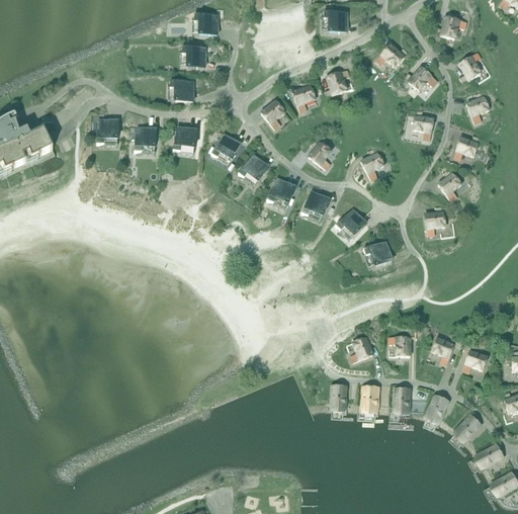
[(346,31),(346,12),(338,12),(338,10),(324,10),(324,17),(329,17),(329,31),(346,31)]
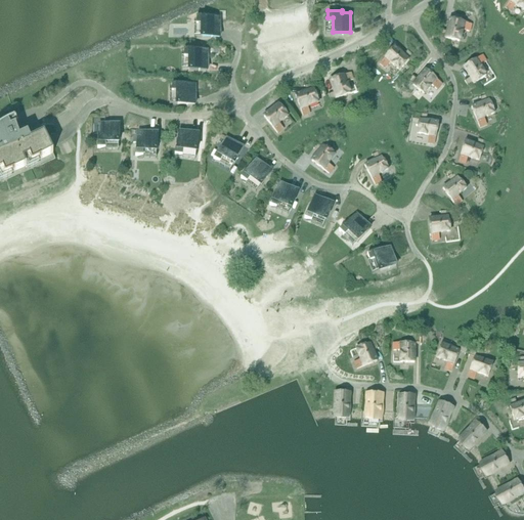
[(197,20),(203,20),(203,34),(219,34),(219,14),(211,14),(211,12),(197,12),(197,20)]
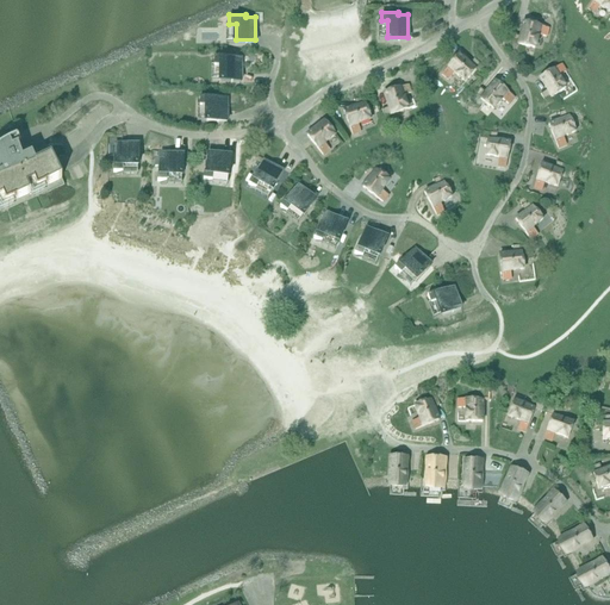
[(514,30),(510,44),(517,45),(518,41),(535,44),(539,31),(546,32),(548,24),(524,18),(521,32),(514,30)]
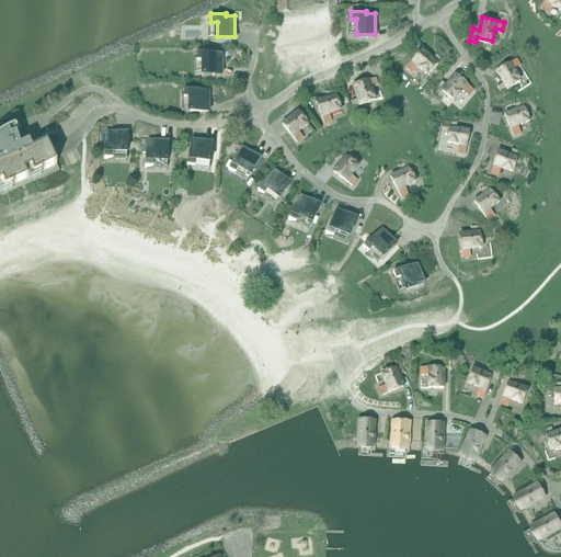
[(408,64),(413,69),(419,63),(427,71),(437,59),(442,64),(446,58),(436,49),(432,55),(422,46),(408,64)]
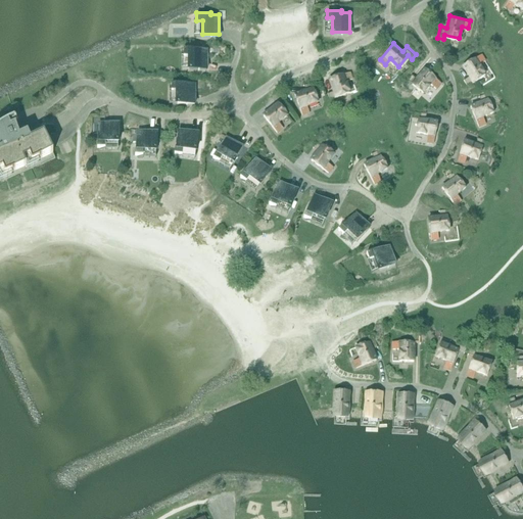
[(189,66),(206,66),(206,47),(198,47),(198,46),(184,45),(184,53),(189,53),(189,66)]
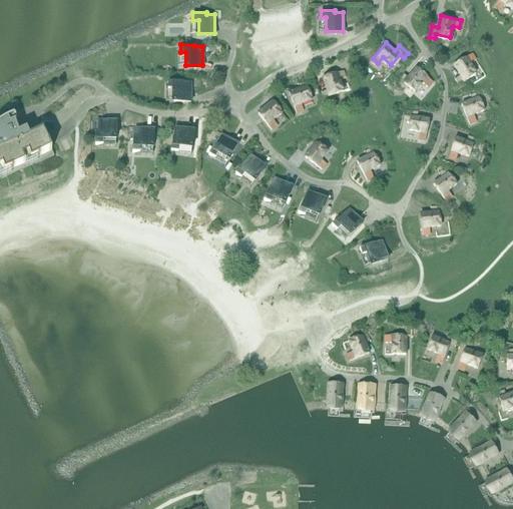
[(455,75),(462,86),(467,83),(464,78),(476,71),(470,61),(476,57),(472,51),(454,62),(460,72),(455,75)]
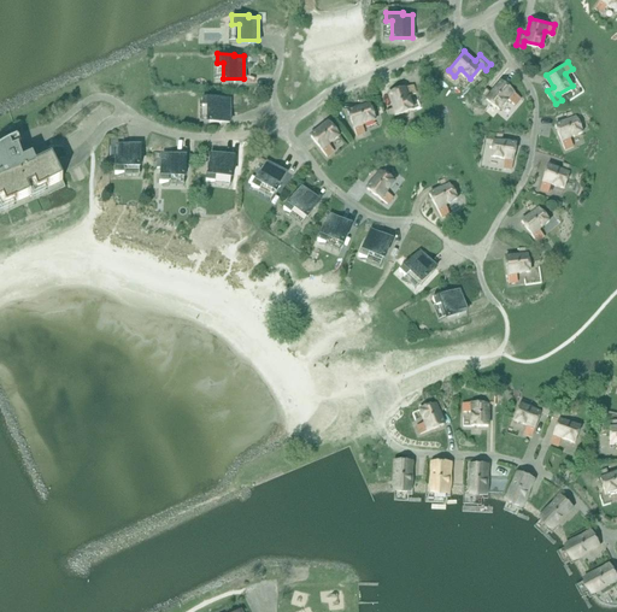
[(486,95),(499,106),(507,95),(515,101),(519,94),(501,78),(492,89),(486,84),(476,95),(482,100),(486,95)]
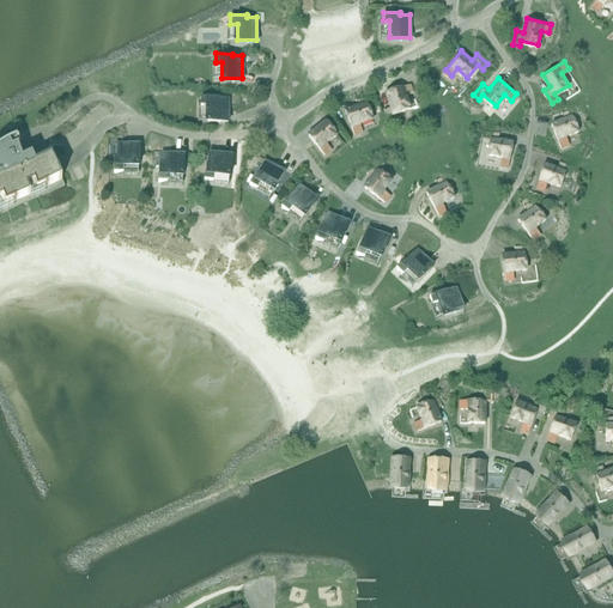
[(398,119),(394,111),(410,105),(405,92),(413,90),(410,81),(387,90),(392,103),(384,105),(390,122),(398,119)]
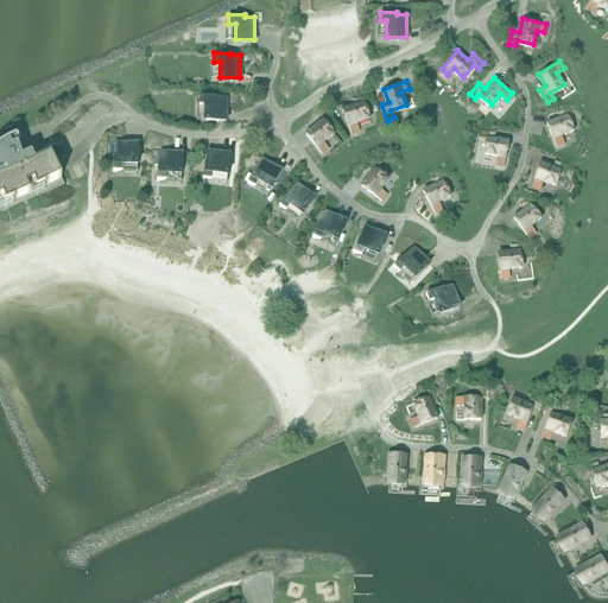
[(200,102),(206,102),(207,118),(226,118),(226,95),(216,95),(216,93),(200,93),(200,102)]
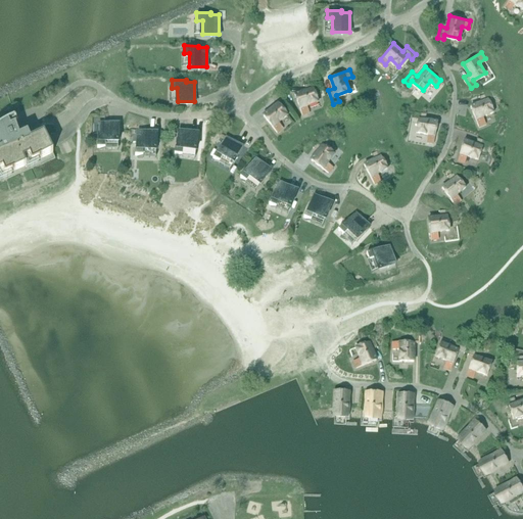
[(302,111),(310,109),(306,102),(318,98),(313,85),(295,92),(302,111)]
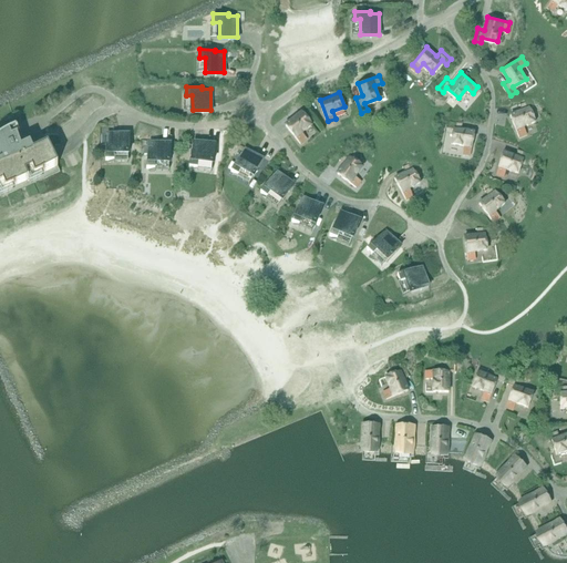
[(519,101),(522,108),(509,112),(518,133),(526,131),(524,123),(535,119),(529,104),(535,102),(532,95),(519,101)]
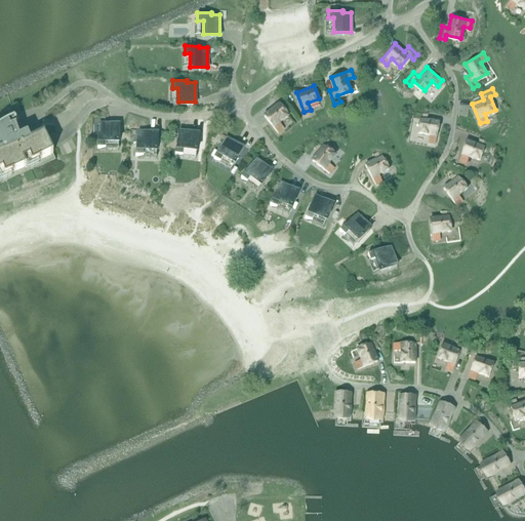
[(278,130),(284,125),(279,120),(288,112),(280,102),(265,113),(278,130)]
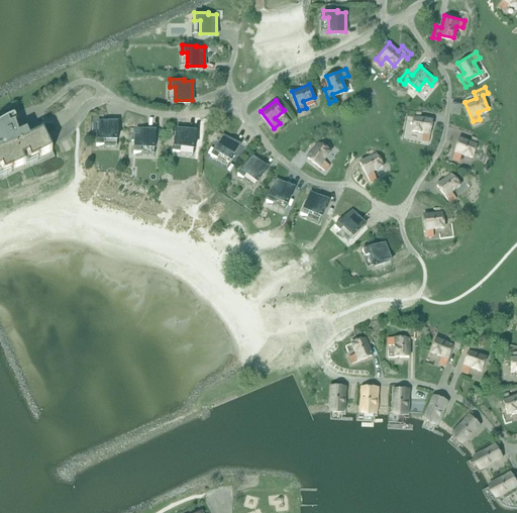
[(408,107),(407,113),(414,114),(411,128),(423,130),(422,137),(429,138),(432,117),(421,115),(422,109),(408,107)]
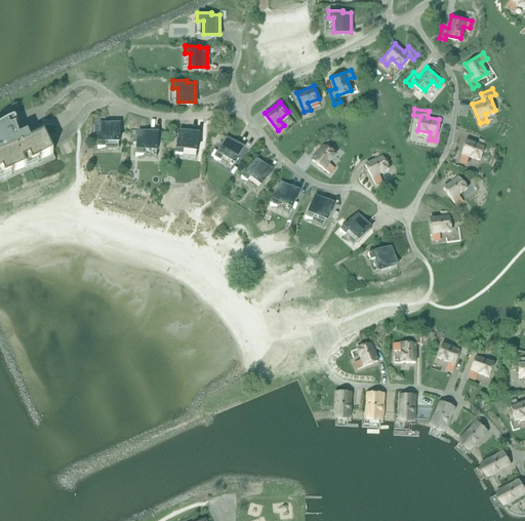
[(0,166),(3,166),(5,171),(53,150),(44,129),(31,135),(28,129),(19,132),(13,115),(11,116),(8,118),(6,119),(3,120),(1,122),(0,122),(0,166)]
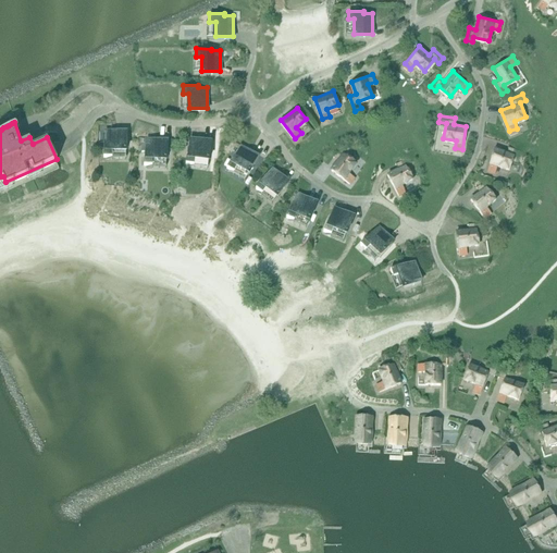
[(103,154),(112,154),(112,147),(126,147),(126,130),(99,128),(99,138),(103,138),(103,154)]
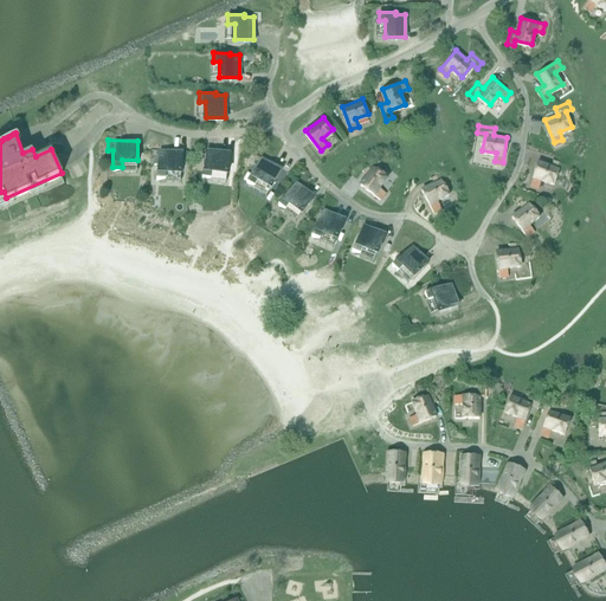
[(182,150),(160,149),(160,147),(152,146),(150,161),(158,161),(156,176),(166,176),(166,169),(181,170),(182,150)]
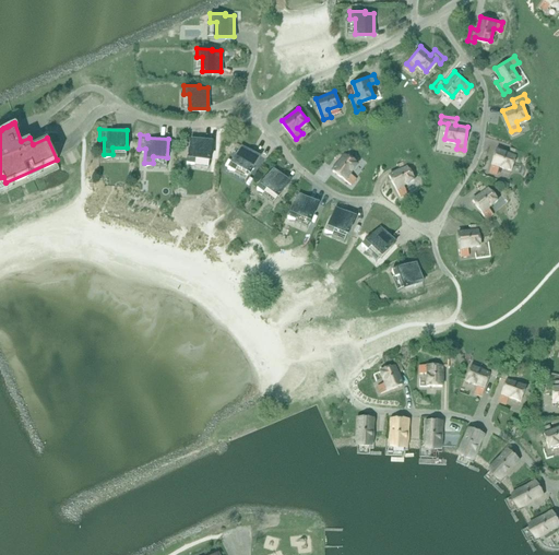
[(187,162),(194,162),(195,156),(210,157),(212,140),(191,137),(190,146),(188,145),(187,162)]
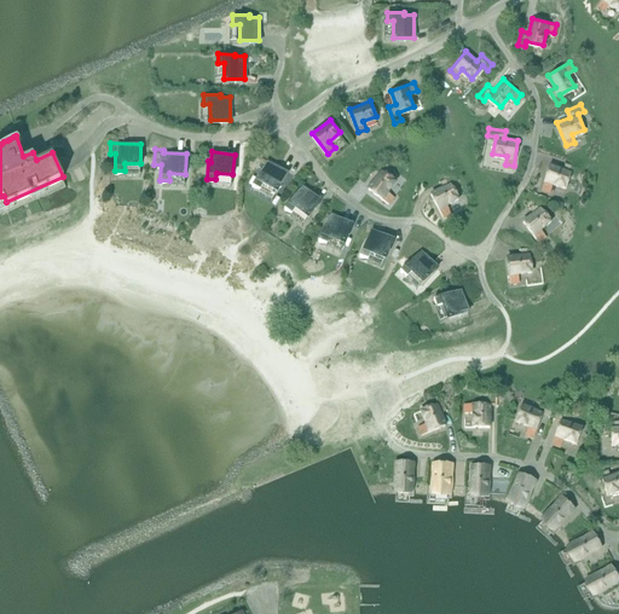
[(376,175),(368,186),(388,201),(394,193),(387,189),(395,178),(382,168),(386,161),(380,157),(370,171),(376,175)]
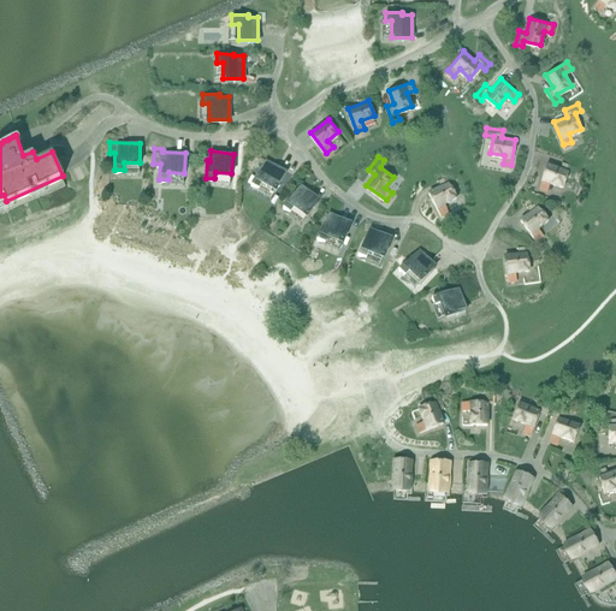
[(259,187),(262,181),(276,188),(286,170),(266,159),(261,167),(259,167),(250,182),(259,187)]
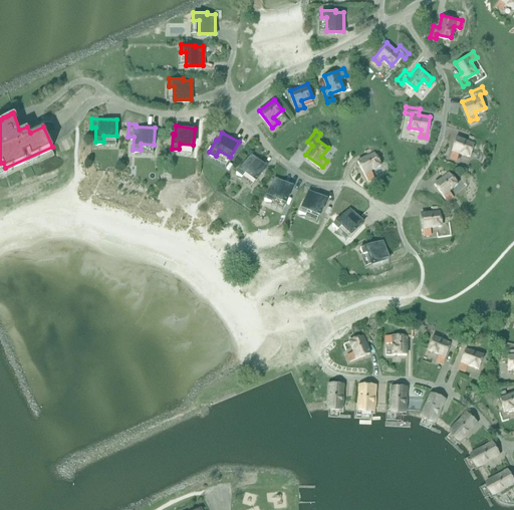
[(450,155),(457,157),(459,151),(470,154),(474,141),(479,143),(481,137),(470,133),(468,139),(457,135),(450,155)]
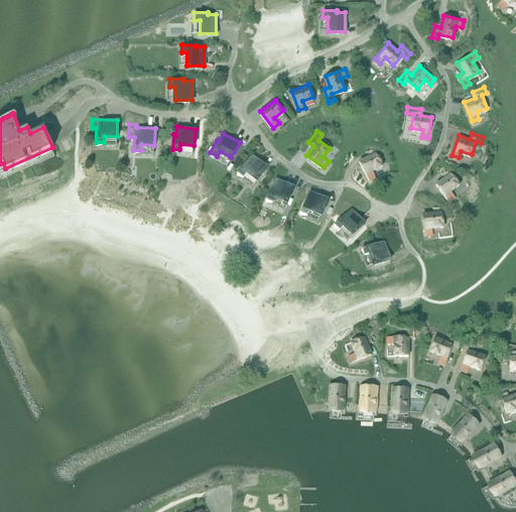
[(369,154),(359,159),(369,178),(376,174),(372,168),(382,163),(376,150),(382,147),(379,142),(366,148),(369,154)]
